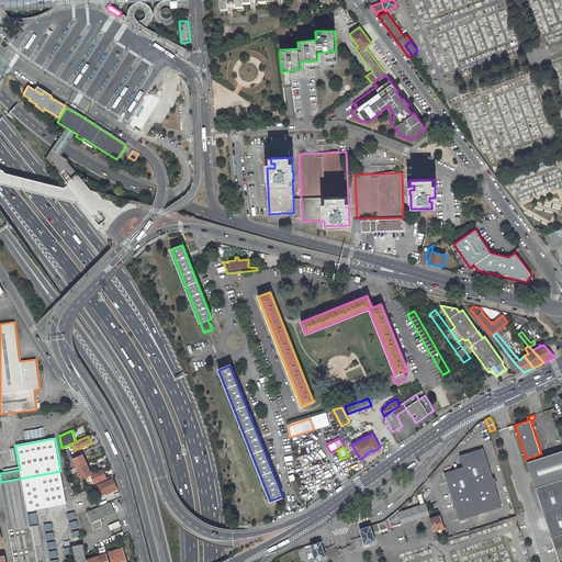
[(502,507),(483,448),(460,456),(463,467),(464,471),(452,474),(451,471),(445,472),(454,505),(474,499),(479,514),(502,507)]
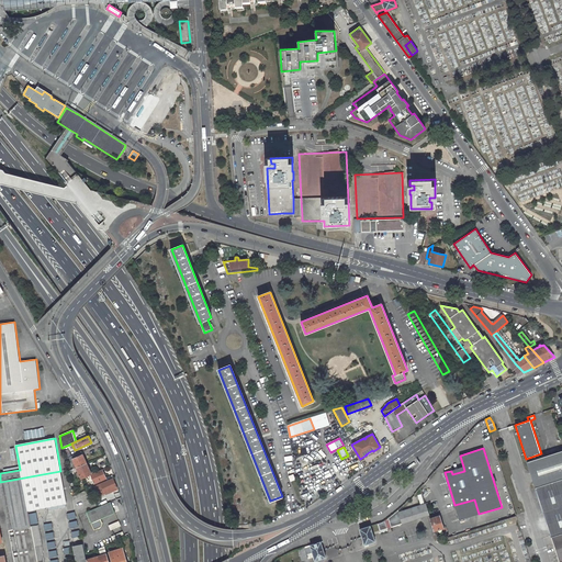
[(551,537),(561,532),(561,450),(527,461),(551,537)]
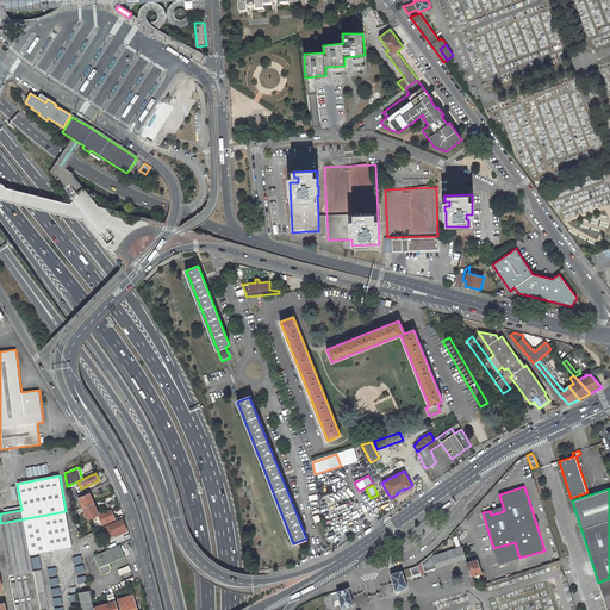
[(89,505),(94,503),(88,490),(78,495),(70,498),(73,512),(83,508),(89,505)]
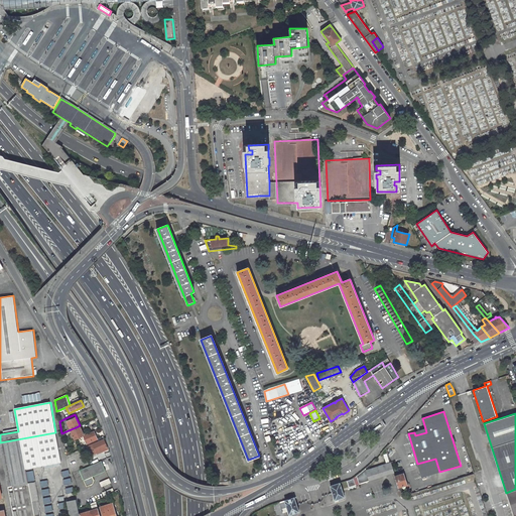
[(84,435),(80,425),(76,427),(71,429),(75,439),(84,436),(84,435)]
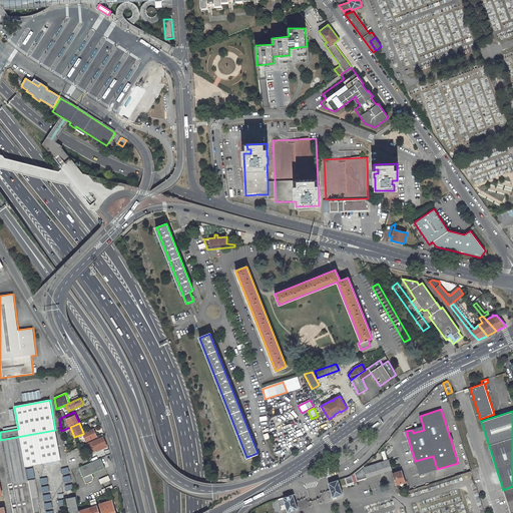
[(83,433),(83,434),(86,441),(96,437),(93,429),(83,433)]
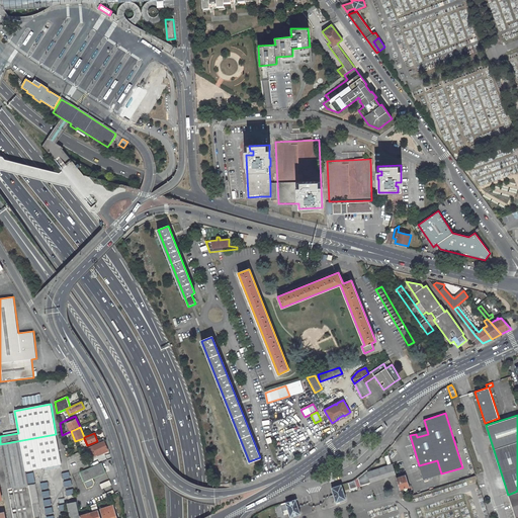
[(62,463),(56,434),(0,444),(0,445),(13,517),(38,517),(35,503),(31,504),(26,473),(25,470),(32,469),(62,463)]
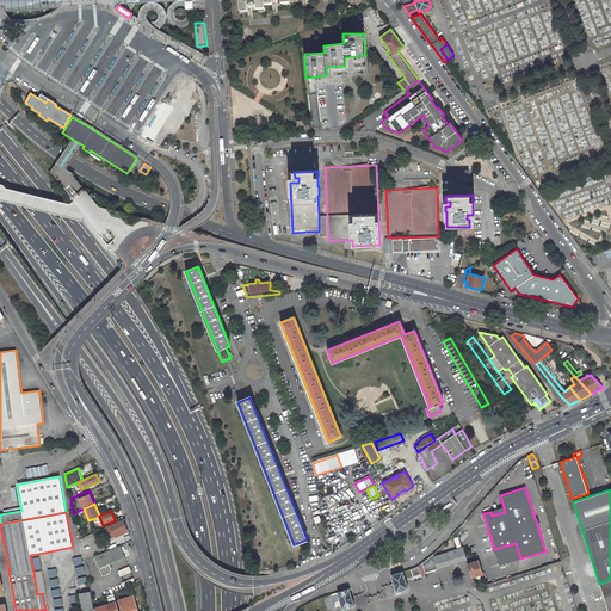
[(106,539),(127,531),(123,519),(102,529),(106,539)]
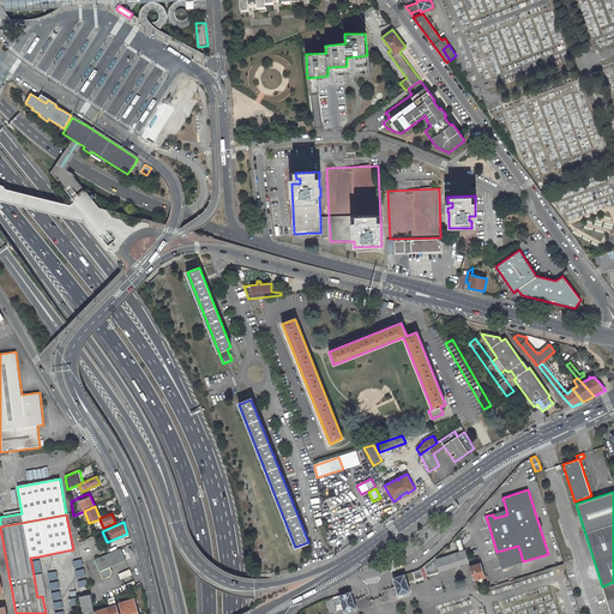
[(497,552),(501,569),(523,561),(518,546),(497,552)]
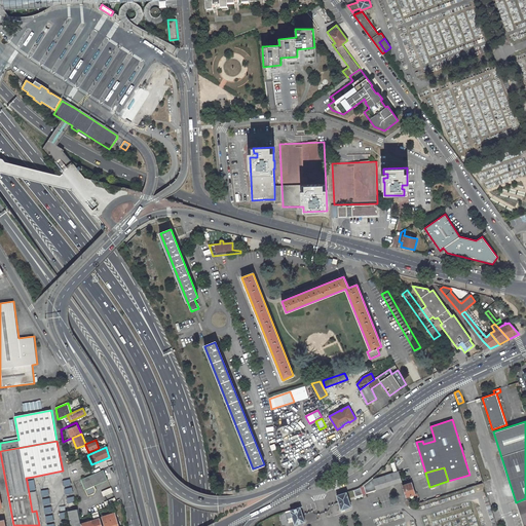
[(108,480),(104,470),(92,475),(81,480),(85,490),(108,480)]
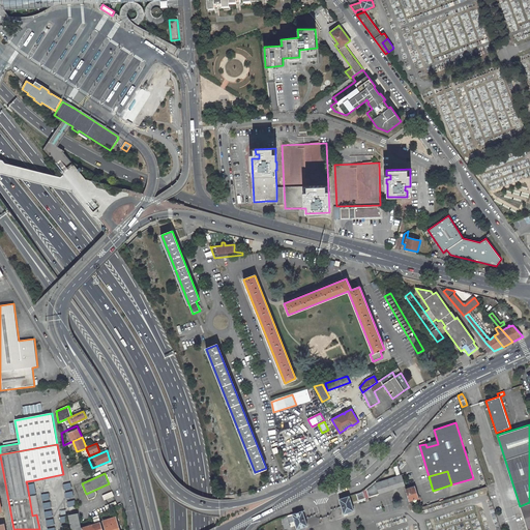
[(391,490),(404,486),(401,475),(388,479),(388,481),(391,490)]
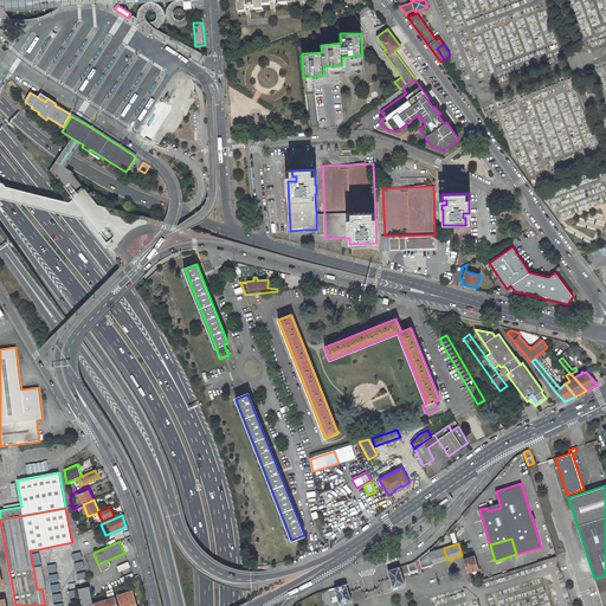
[(421,568),(433,565),(429,550),(424,554),(419,559),(420,565),(421,568)]
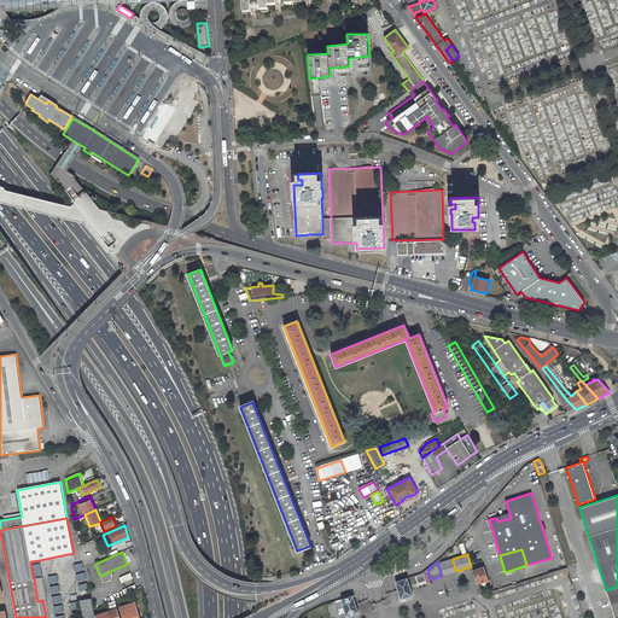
[(442,576),(456,571),(453,561),(438,566),(442,576)]
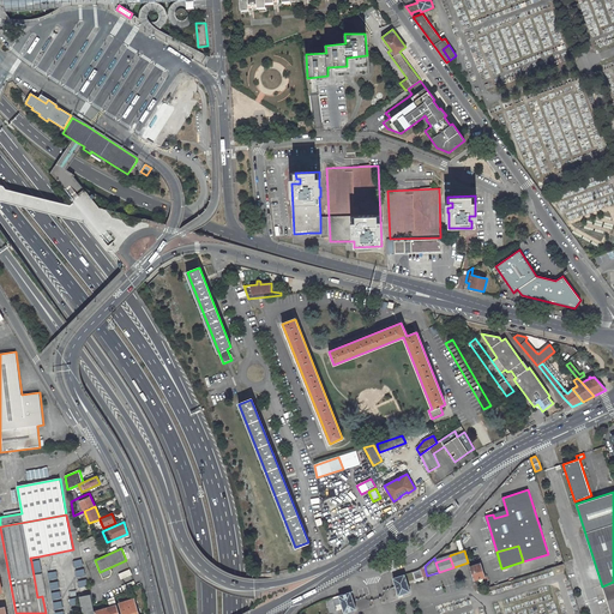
[(485,577),(481,564),(470,566),(475,579),(485,577)]
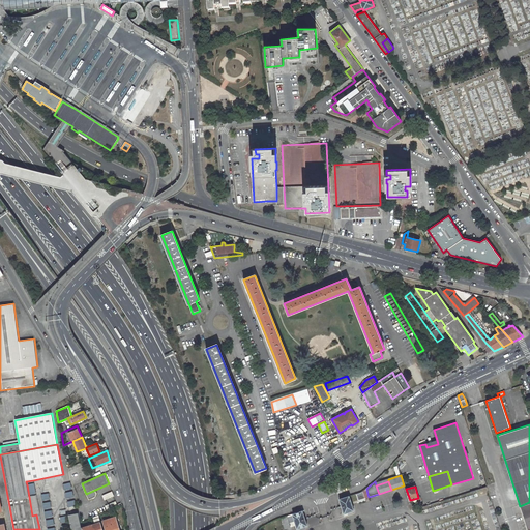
[(360,492),(356,494),(358,500),(365,498),(364,495),(362,491),(360,492)]
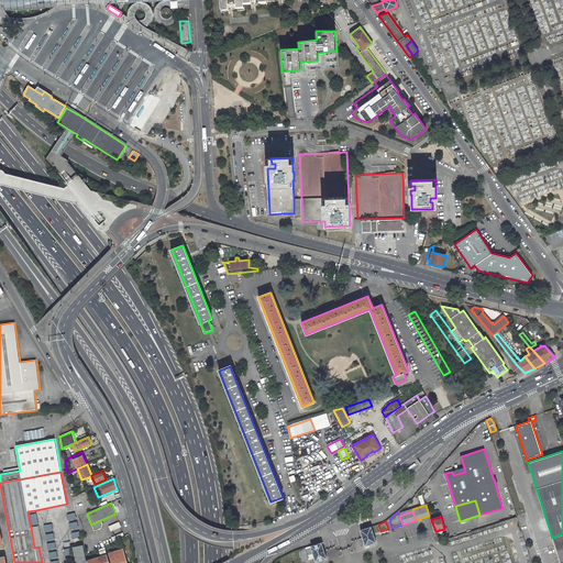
[(109,527),(111,531),(121,527),(119,522),(109,527)]
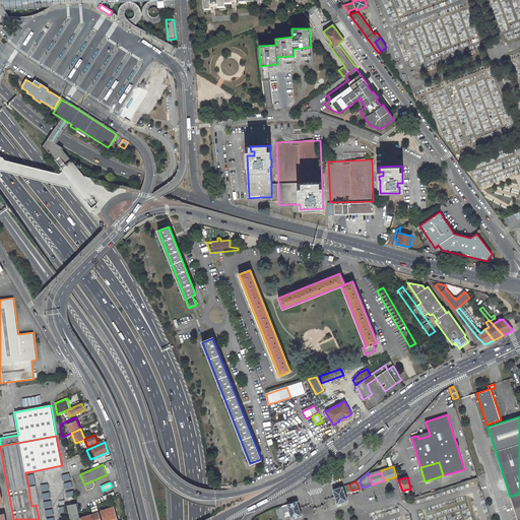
[(347,501),(342,486),(333,490),(335,497),(337,504),(347,501)]
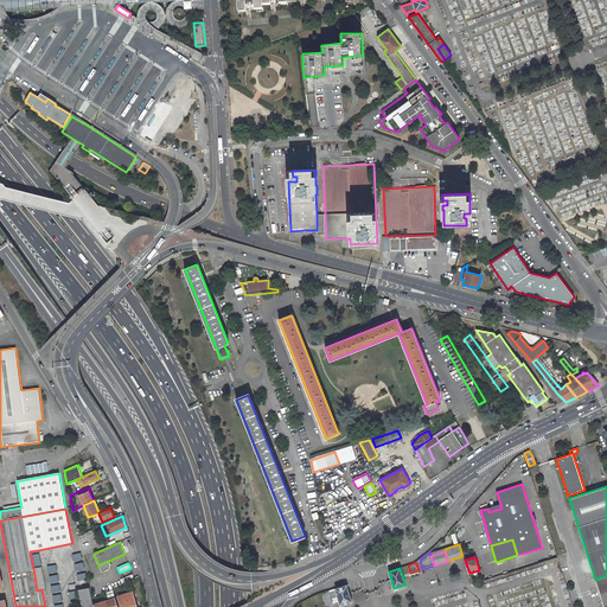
[(134,580),(132,575),(121,580),(123,585),(134,580)]
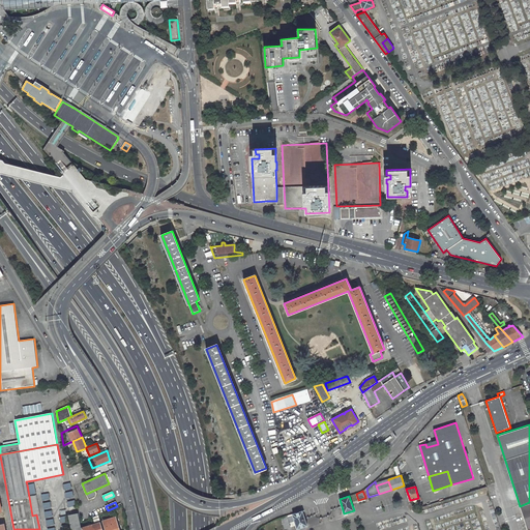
[(529,529),(529,502),(520,506),(527,529),(529,529)]
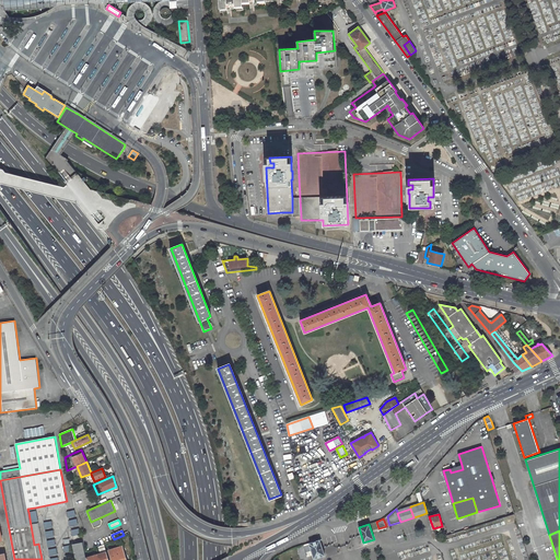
[(314,559),(325,556),(323,548),(319,539),(298,547),(301,559),(306,558),(305,552),(312,551),(314,559)]
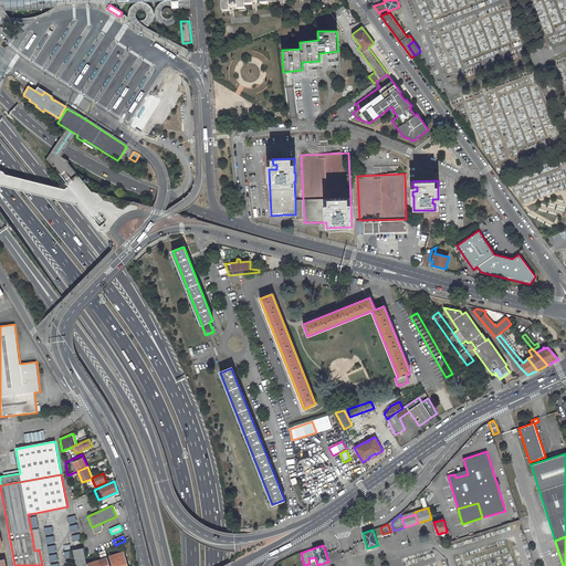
[(86,565),(87,565),(85,558),(83,548),(74,549),(76,565),(86,565)]
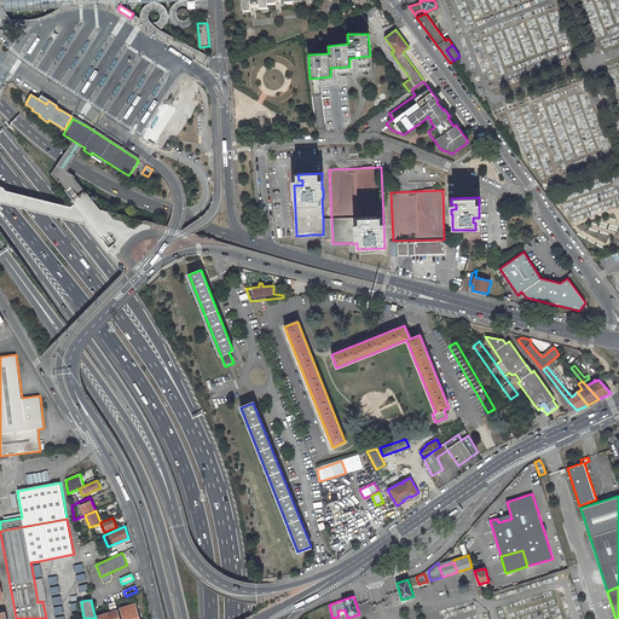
[(120,618),(115,601),(109,603),(111,612),(96,617),(96,618),(120,618)]
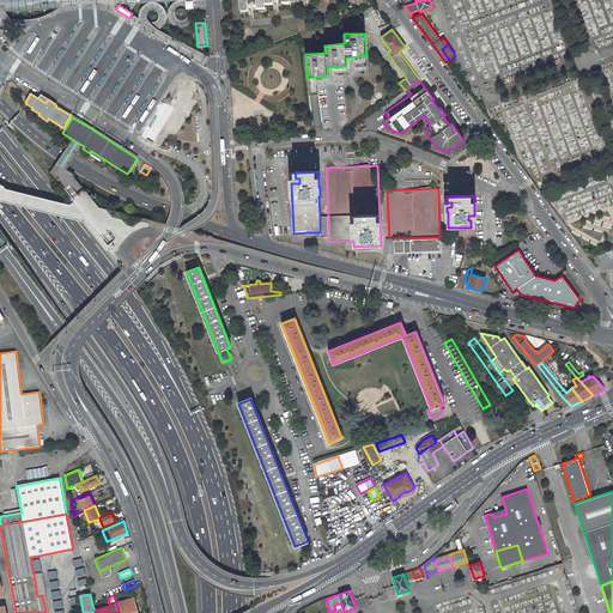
[(122,612),(138,612),(134,599),(120,602),(122,612)]
